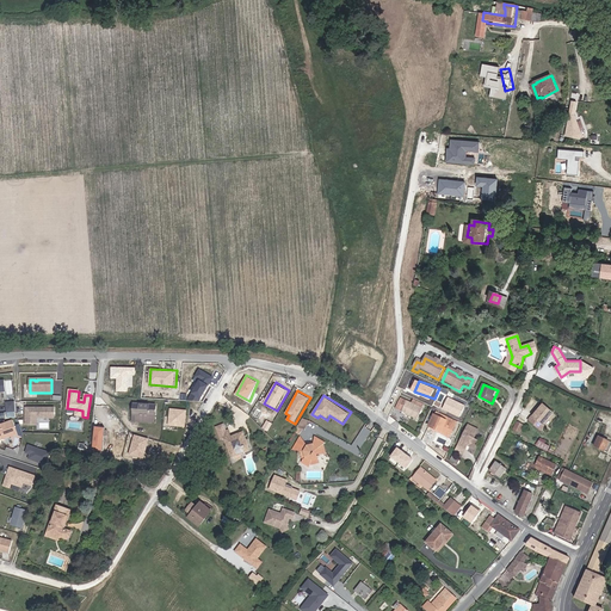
[(462,417),(468,405),(450,396),(444,408),(462,417)]
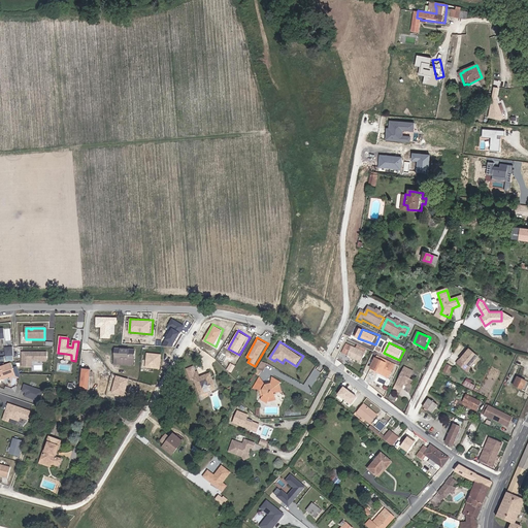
[(351,345),(347,354),(364,363),(369,355),(351,345)]
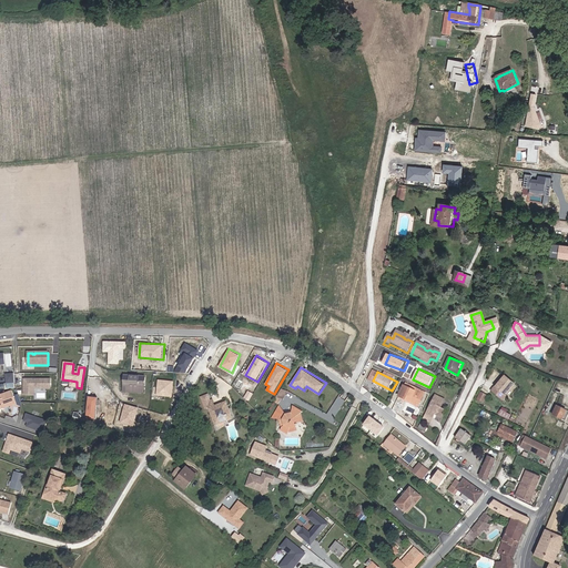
[(14,374),(6,375),(6,384),(14,384),(14,374)]
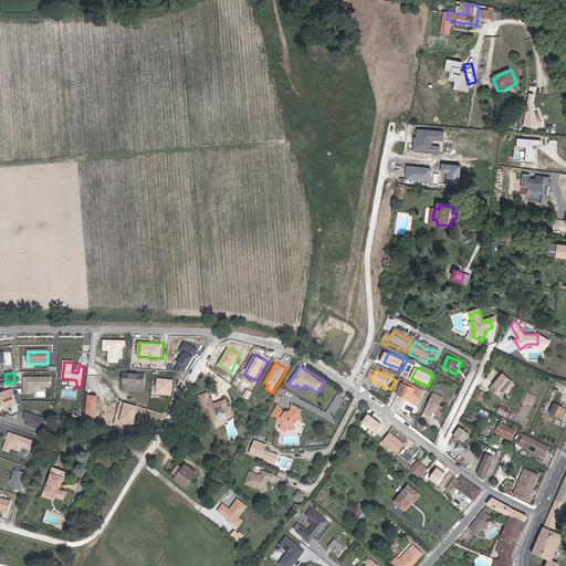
[(124,374),(124,385),(145,386),(145,375),(124,374)]
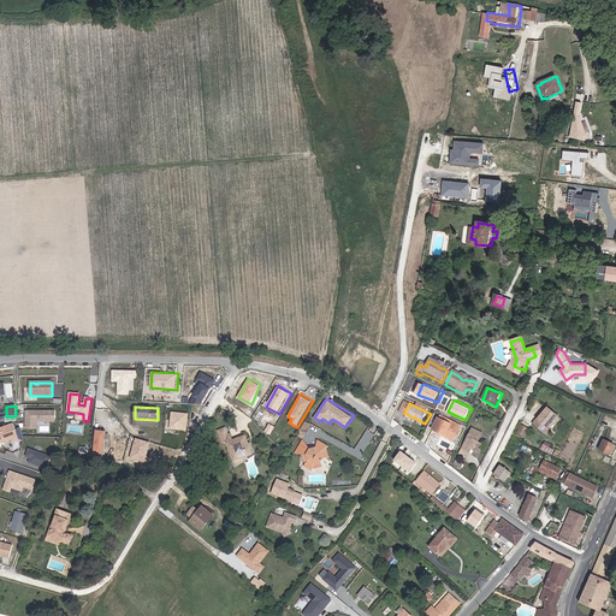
[(548,434),(551,430),(550,430),(560,416),(549,408),(540,420),(539,420),(535,425),(548,434)]
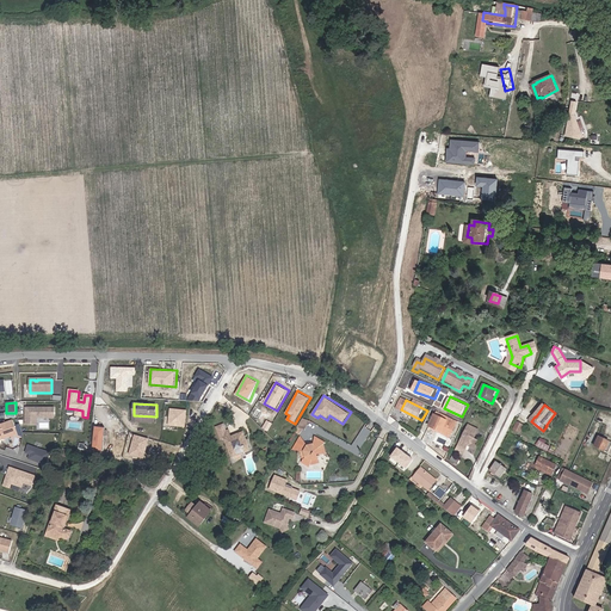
[(54,415),(54,408),(30,408),(30,414),(25,414),(25,425),(36,425),(36,418),(47,418),(47,415),(54,415)]
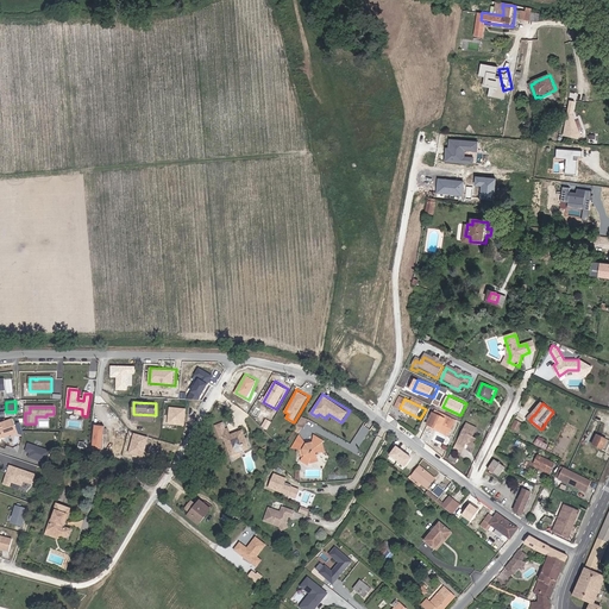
[(169,421),(182,422),(183,408),(170,407),(169,421)]
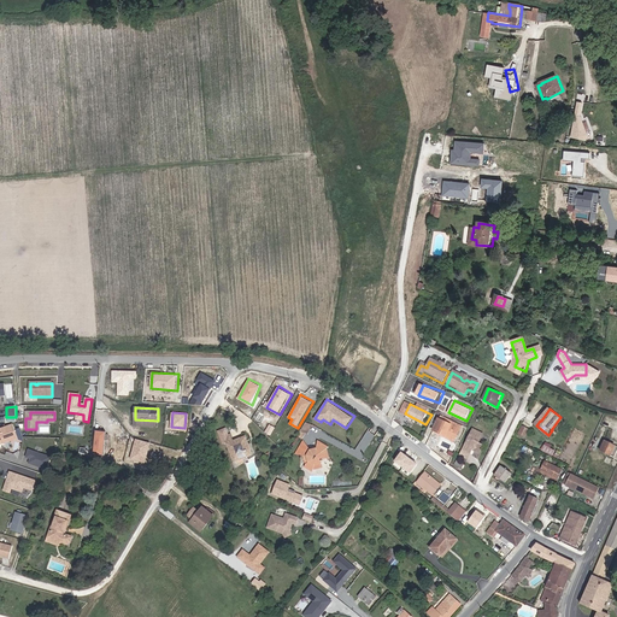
[(306,421),(300,432),(307,435),(313,424),(306,421)]
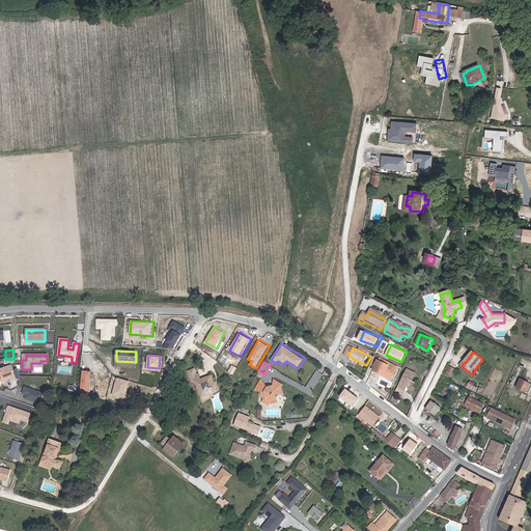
[(382,362),(376,371),(393,380),(397,370),(382,362)]
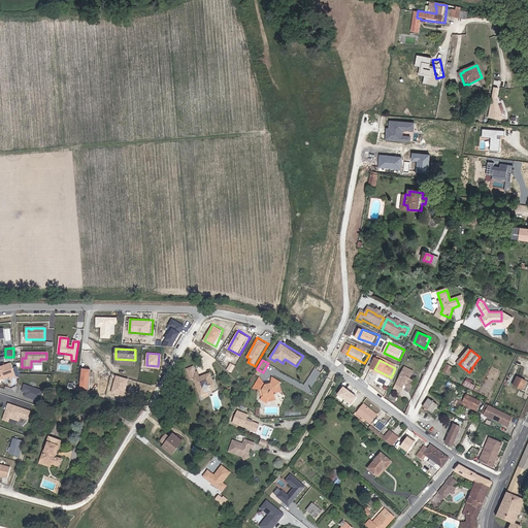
[(0,383),(15,377),(11,366),(1,370),(1,371),(0,371),(0,383)]
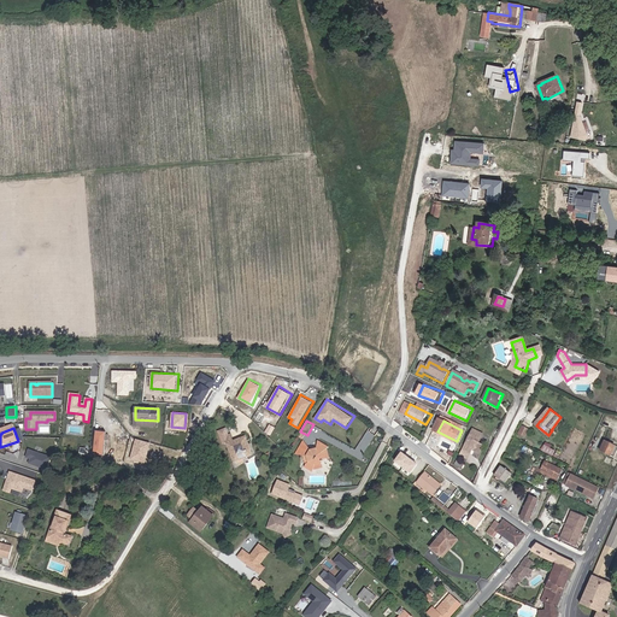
[(245,436),(234,441),(231,442),(228,435),(225,428),(217,432),(223,444),(227,442),(235,462),(252,454),(245,436)]
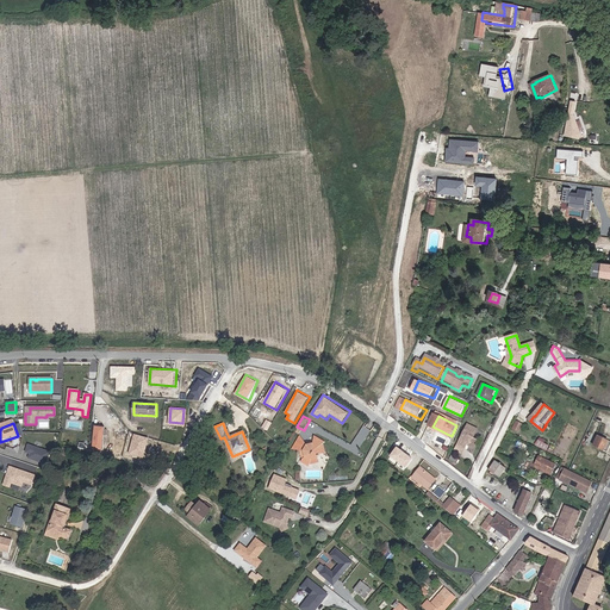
[(363,442),(369,429),(362,425),(356,440),(363,442)]
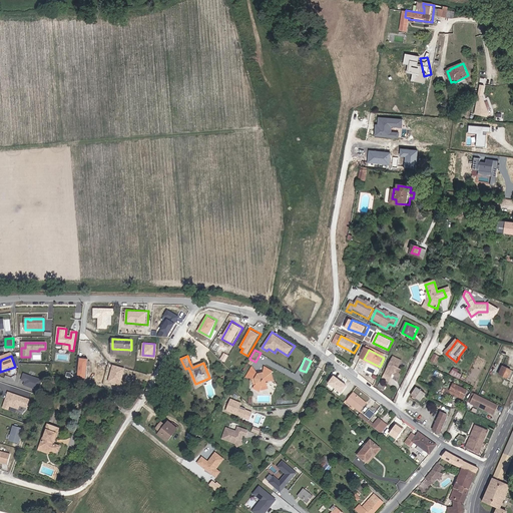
[(387,375),(388,375),(394,378),(395,375),(398,376),(405,362),(396,358),(387,375)]
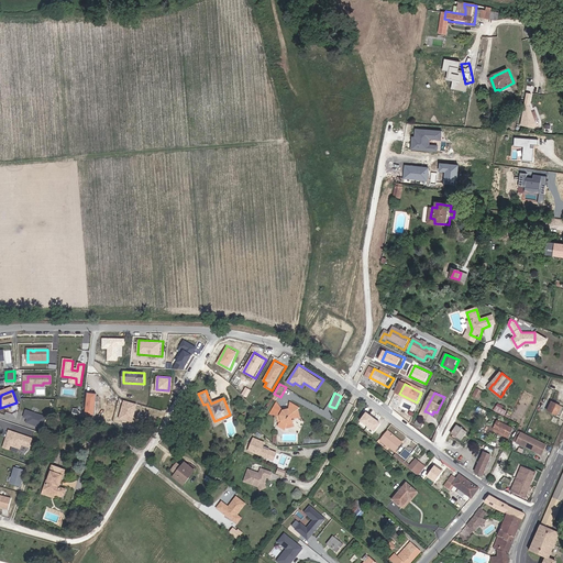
[(476,393),(474,399),(479,401),(483,395),(476,393)]
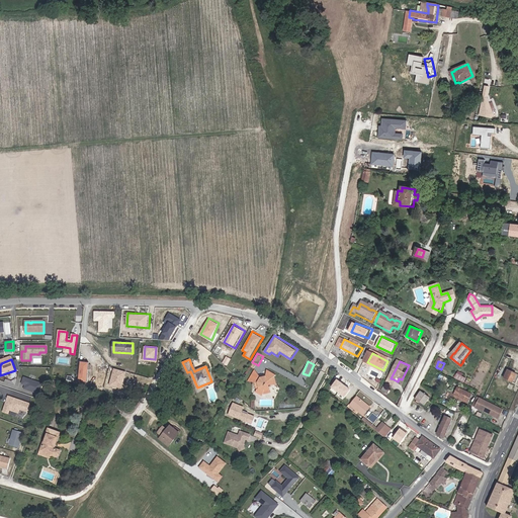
[(81,367),(78,385),(87,386),(89,368),(81,367)]
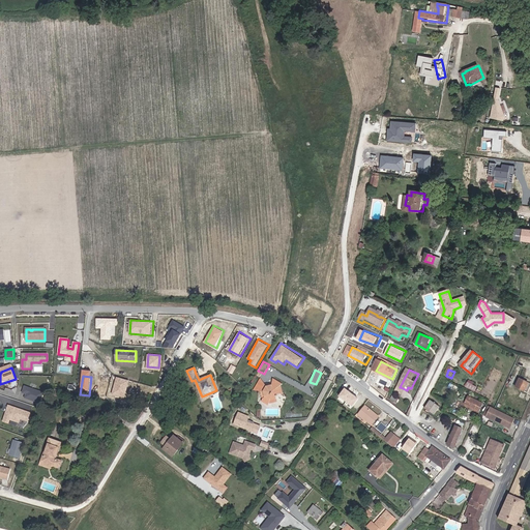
[(261,378),(255,388),(265,389),(266,393),(264,396),(270,400),(271,398),(275,395),(277,391),(280,391),(283,391),(282,384),(283,382),(273,376),(272,383),(267,385),(261,378)]
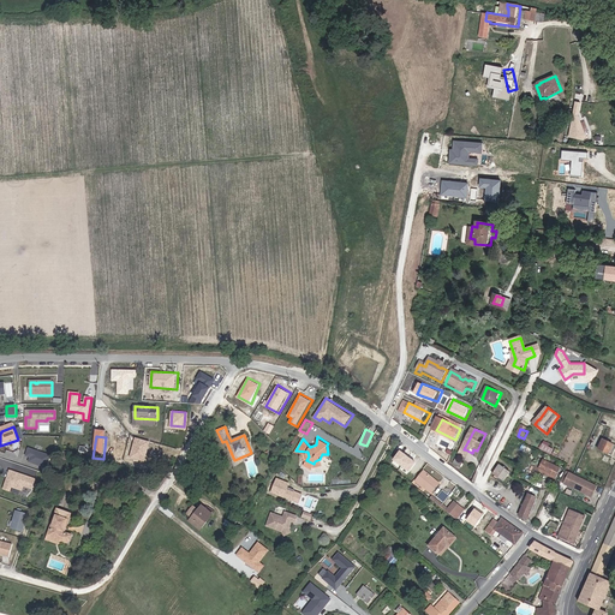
[(614,452),(614,443),(604,440),(601,449),(614,454),(614,452)]
